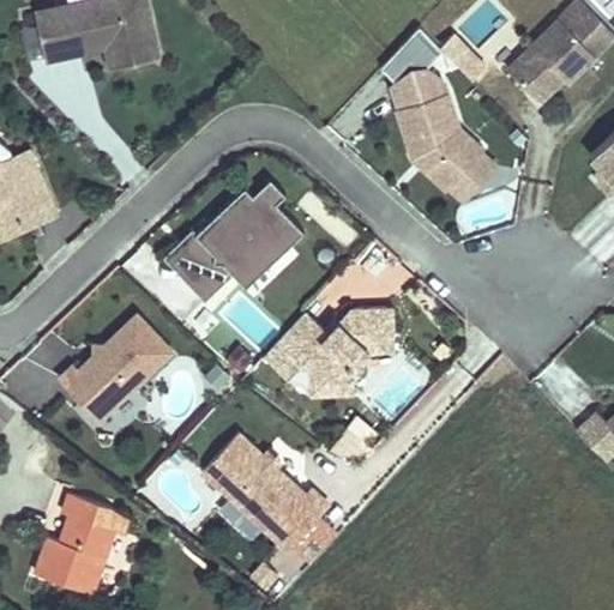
[(158,60),(144,0),(101,0),(36,14),(44,55),(91,44),(92,50),(107,47),(112,70),(158,60)]
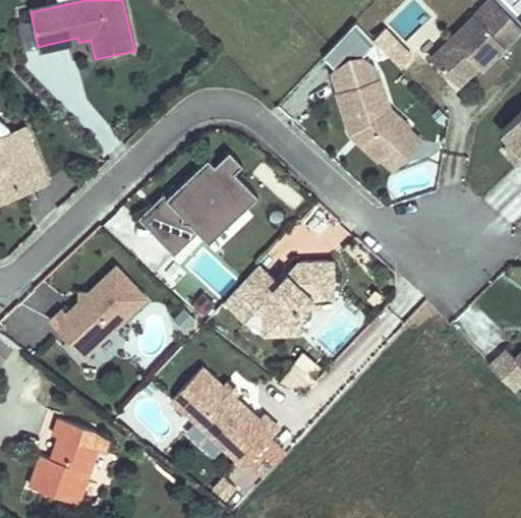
[(487,66),(520,33),(520,30),(493,0),(431,61),(458,89),(478,68),(484,62),(487,66)]
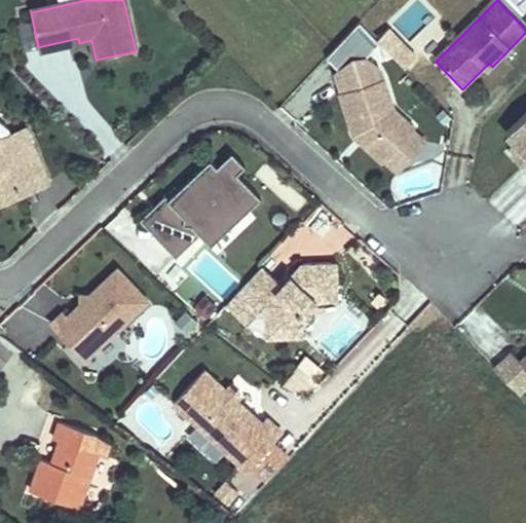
[(359,25),(326,60),(339,73),(336,76),(341,94),(339,95),(353,138),(383,164),(385,162),(414,129),(393,111),(380,69),(366,60),(380,45),(359,25)]
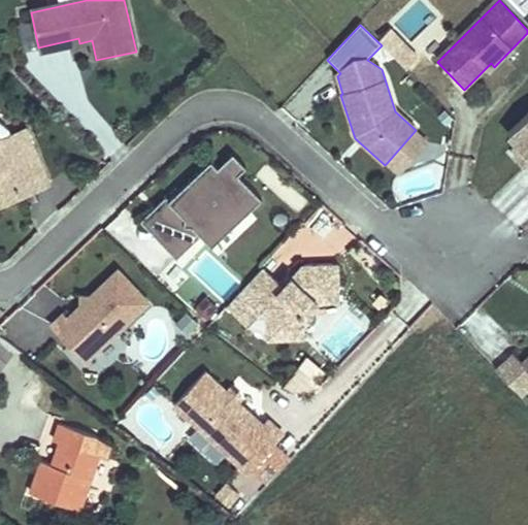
[(494,67),(491,63),(485,69),(488,73),(494,67)]
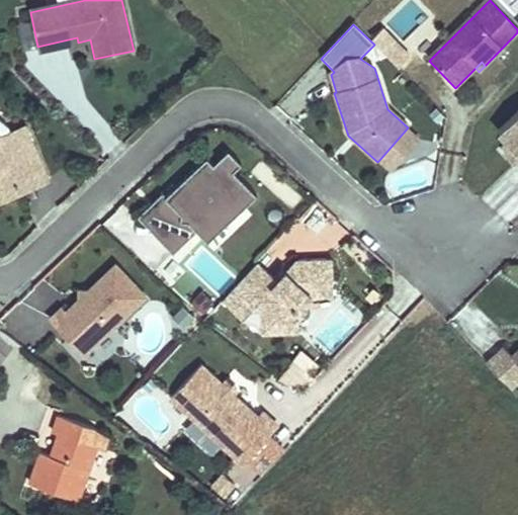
[(517,167),(517,113),(499,133),(507,142),(512,147),(507,151),(504,154),(517,167)]
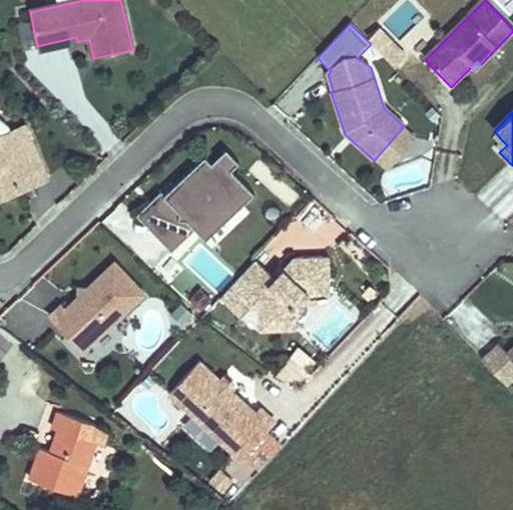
[(0,184),(41,168),(24,127),(10,133),(8,128),(0,120),(0,184)]
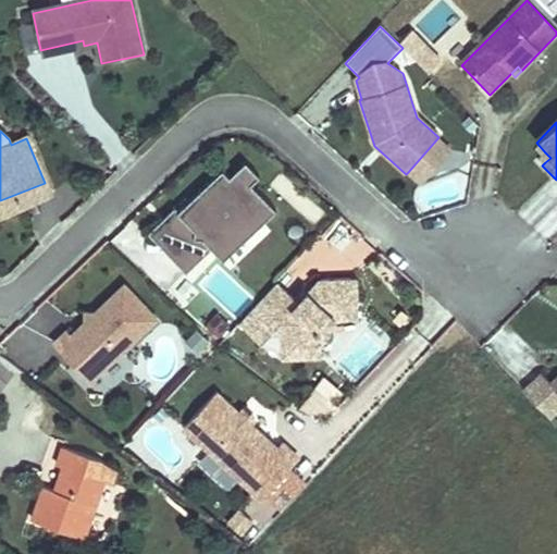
[(438,137),(408,172),(422,185),(453,150),(438,137)]
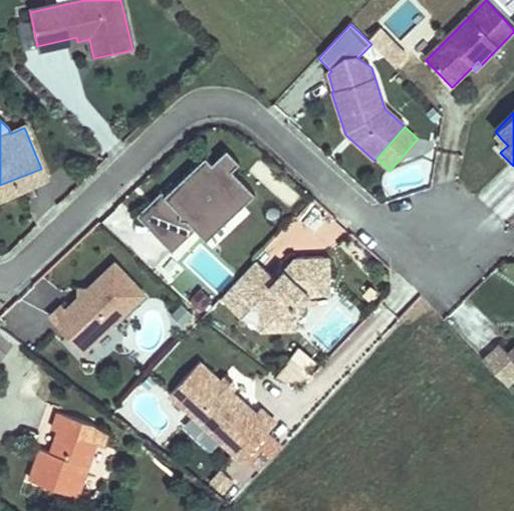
[(498,145),(503,150),(508,146),(503,141),(498,145)]
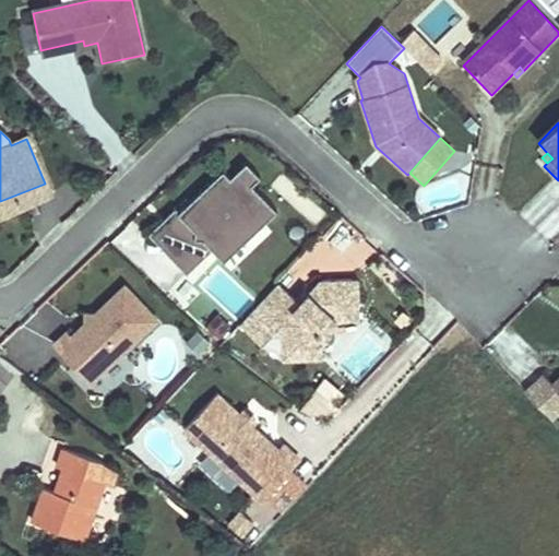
[(224,263),(277,212),(252,186),(261,178),(246,163),(230,178),(223,172),(179,213),(176,209),(174,211),(195,233),(194,239),(173,261),(187,275),(212,251),(224,263)]
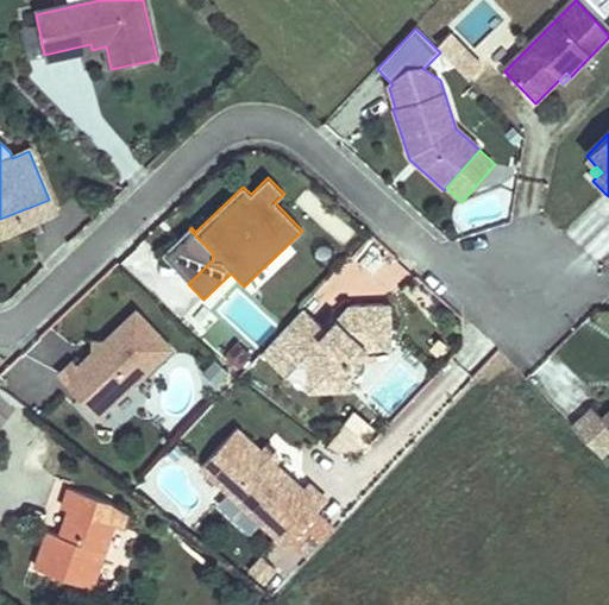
[(49,200),(0,219),(0,235),(55,213),(49,200)]
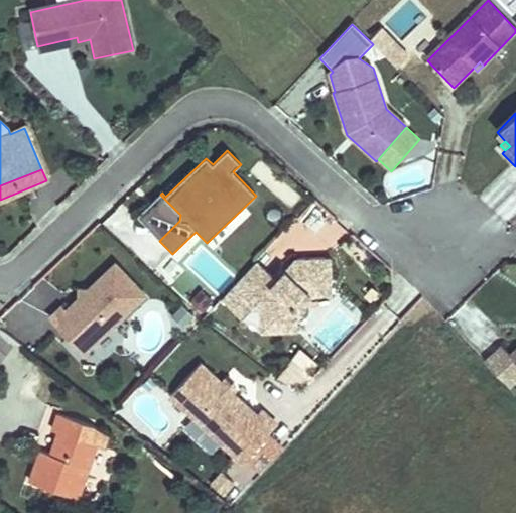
[(179,221),(180,215),(160,195),(137,217),(159,241),(179,221)]
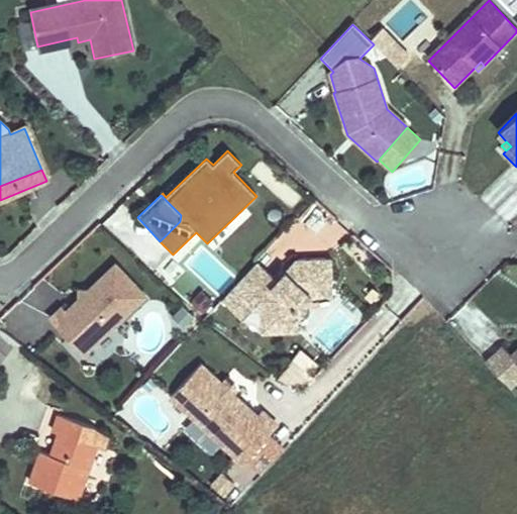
[(204,249),(187,265),(215,297),(232,282),(204,249)]
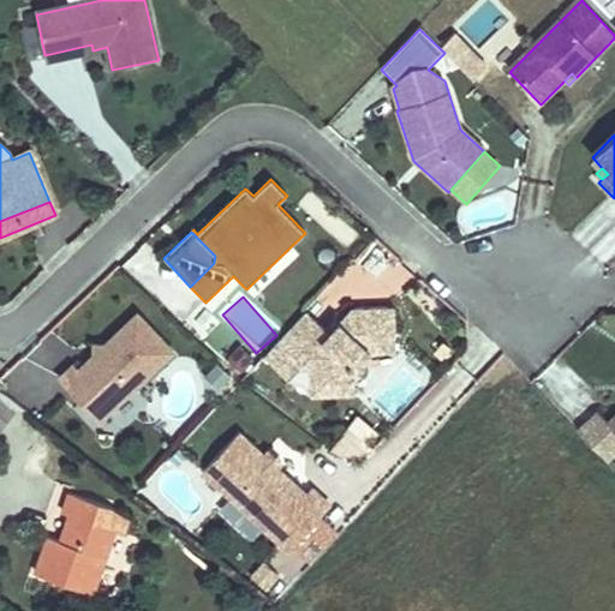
[(352,373),(371,352),(395,353),(394,310),(352,309),(329,335),(306,313),(264,360),(288,381),(297,372),(309,372),(310,397),(354,397),(352,373)]
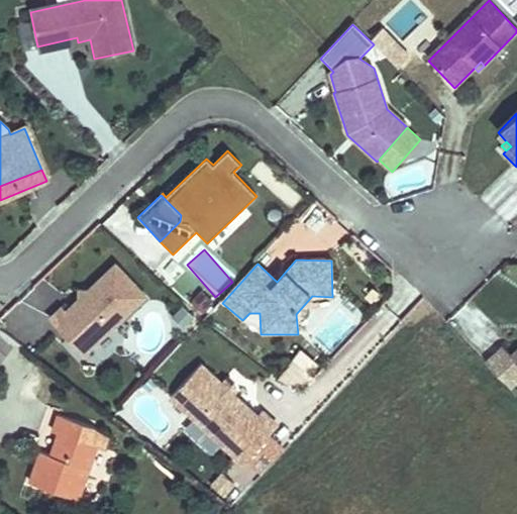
[(84,354),(145,296),(117,265),(89,290),(89,299),(80,298),(67,310),(64,306),(50,318),(84,354)]
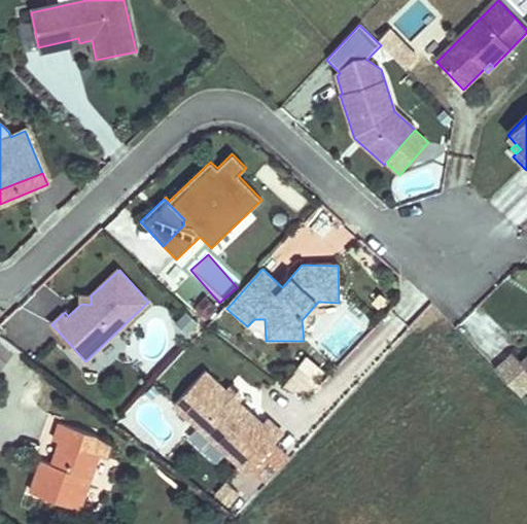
[(91,305),(91,295),(82,295),(81,304),(91,305)]
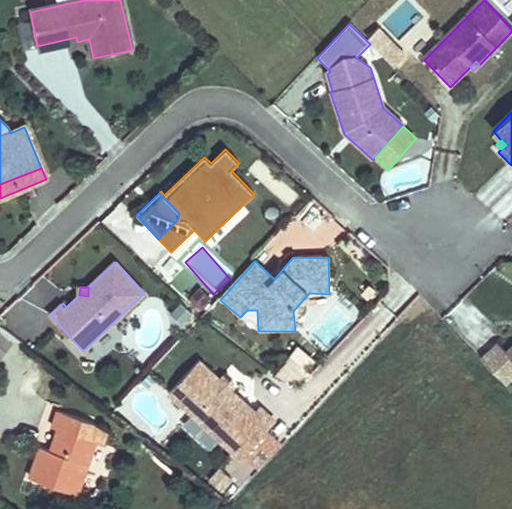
[(200,311),(210,300),(200,290),(190,301),(200,311)]
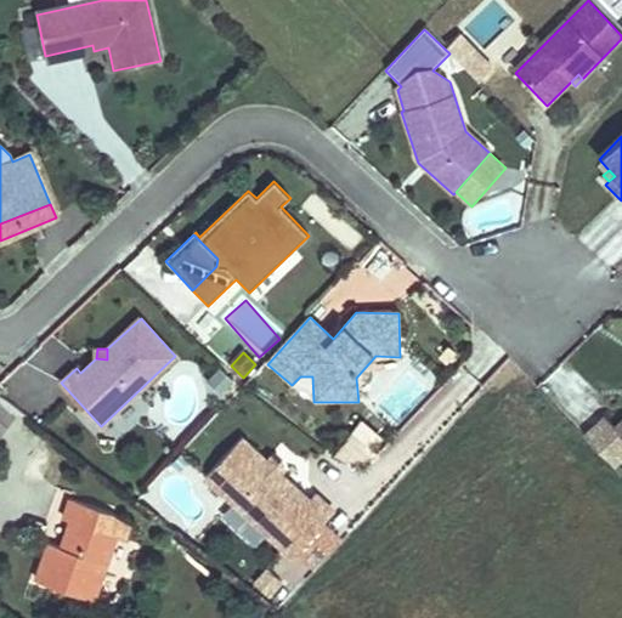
[(220,396),(232,384),(220,372),(207,384),(220,396)]
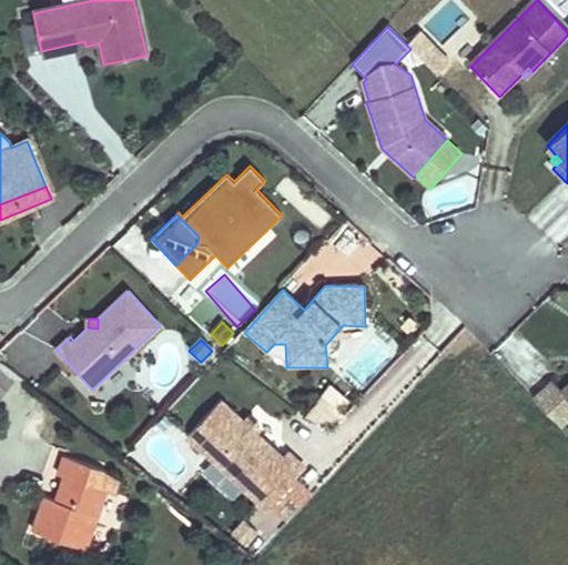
[(26,383),(0,363),(0,406),(6,411),(26,383)]
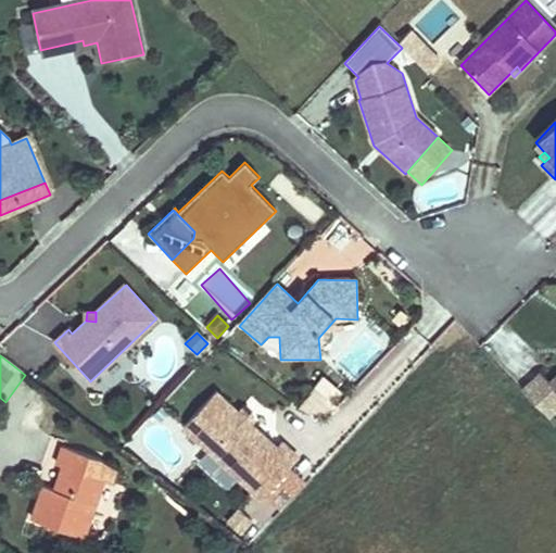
[(555,377),(550,384),(541,375),(522,392),(548,418),(555,410),(555,377)]
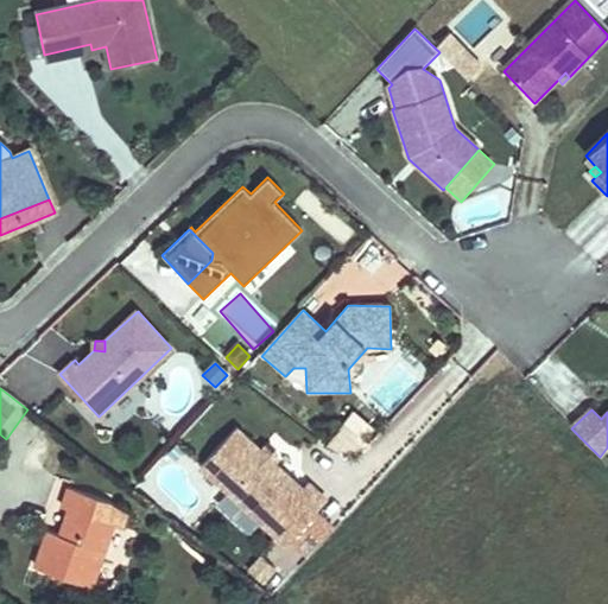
[(359,442),(342,428),(331,440),(344,451),(353,450),(359,442)]
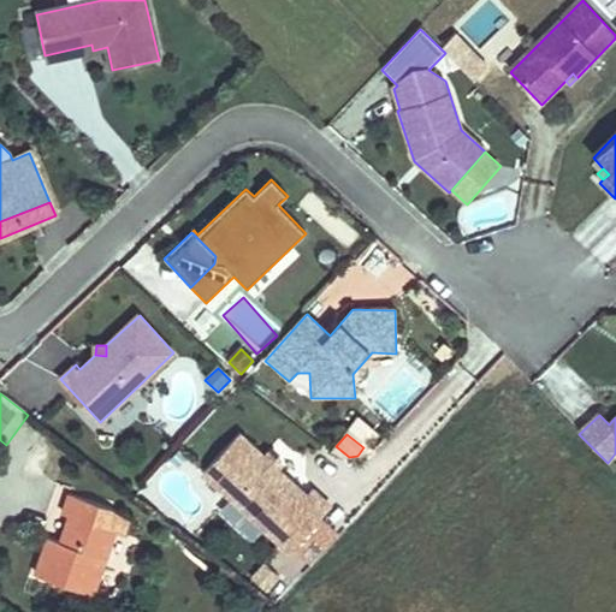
[(307,497),(278,470),(283,465),(270,453),(265,458),(240,435),(203,474),(289,553),(330,509),(312,492),(307,497)]
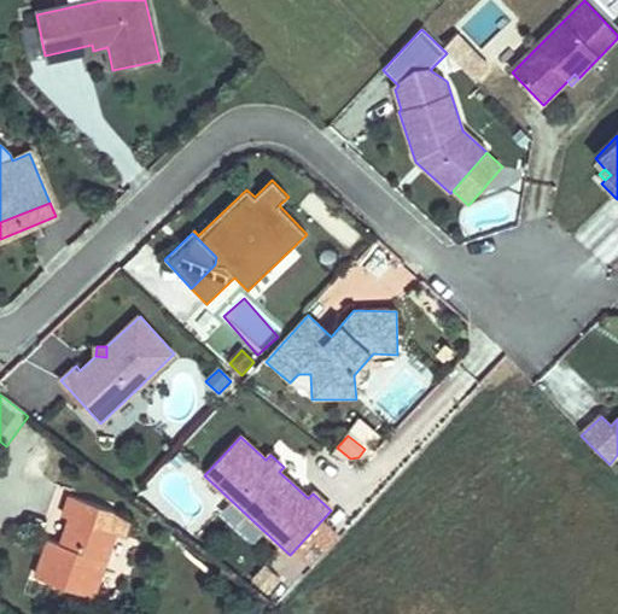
[(93,597),(117,536),(123,538),(129,524),(112,513),(70,498),(63,518),(71,520),(62,547),(48,542),(35,578),(93,597)]
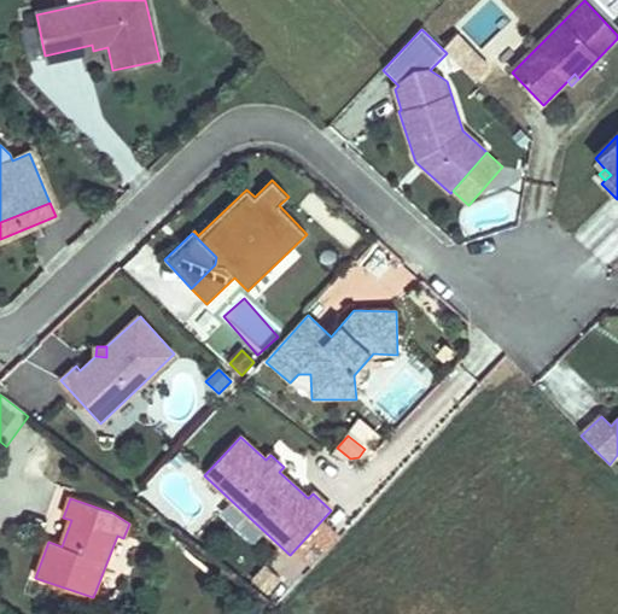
[(279,580),(266,568),(254,582),(268,595),(279,580)]
